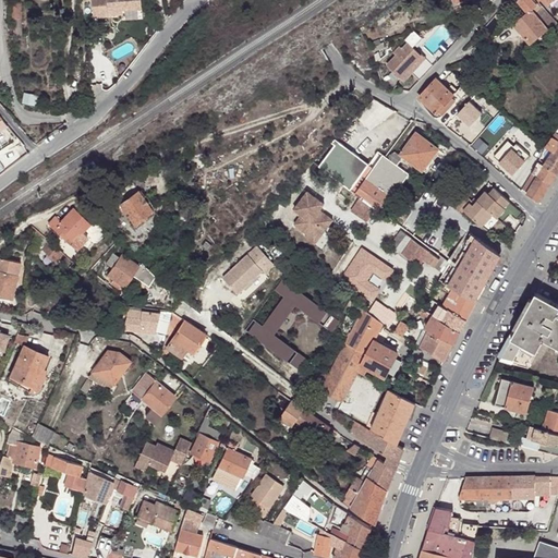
[(91,0),(93,19),(107,17),(107,12),(121,11),(140,10),(138,0),(91,0)]
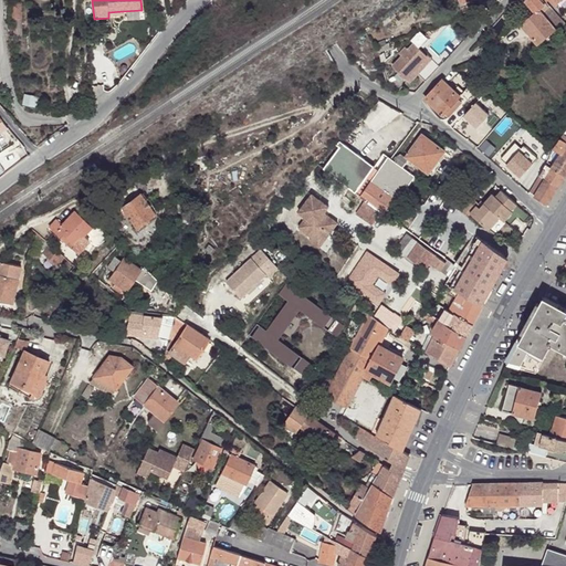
[(542,13),(549,7),(542,0),(526,0),(525,1),(535,12),(522,24),(538,43),(538,42),(555,28),(542,13)]
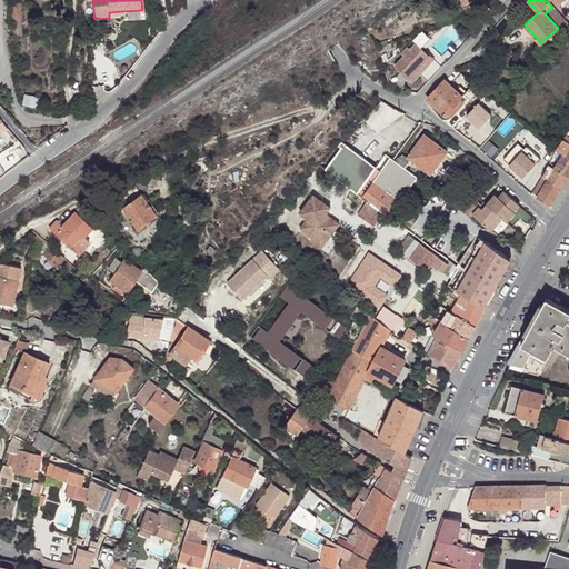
[(545,13),(558,28),(566,21),(552,7),(545,13)]
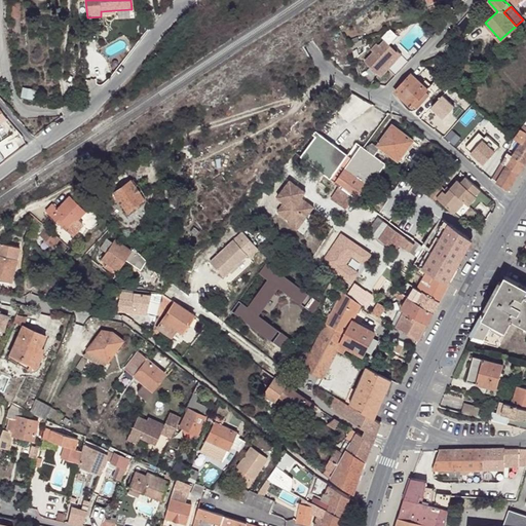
[(467,12),(472,16),(477,11),(473,7),(467,12)]
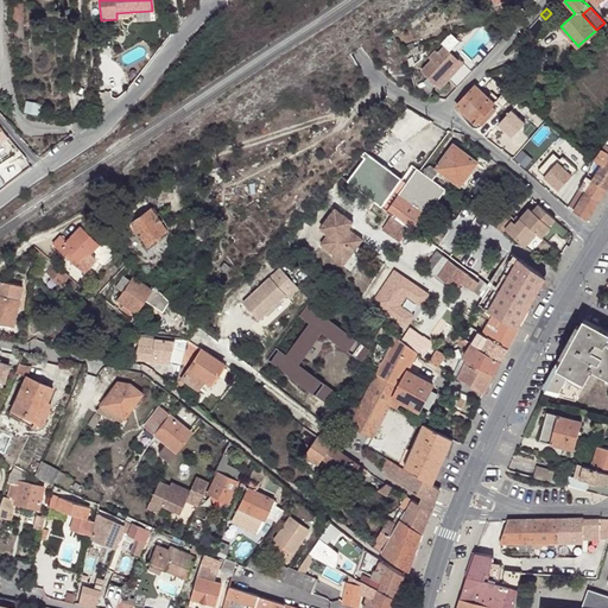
[(460,32),(456,37),(458,39),(464,33),(466,35),(468,32),(468,33),(470,31),(467,29),(466,31),(464,30),(463,32),(462,31),(461,33),(460,32)]
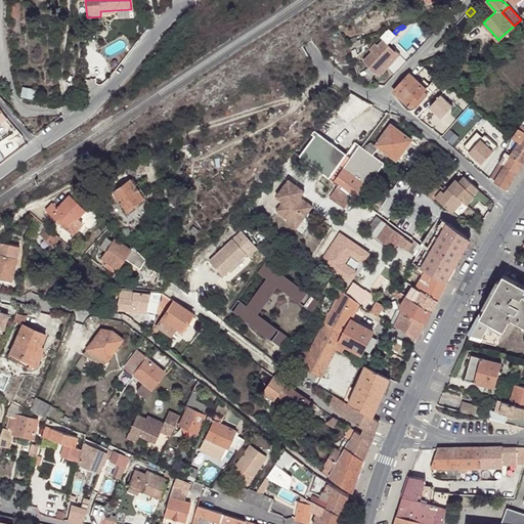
[(517,31),(514,26),(498,39),(503,44),(517,31)]
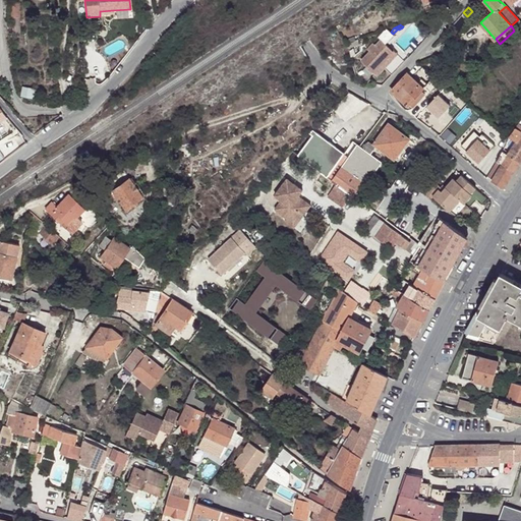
[(380,38),(382,40),(385,43),(393,34),(391,32),(389,29),(380,38)]
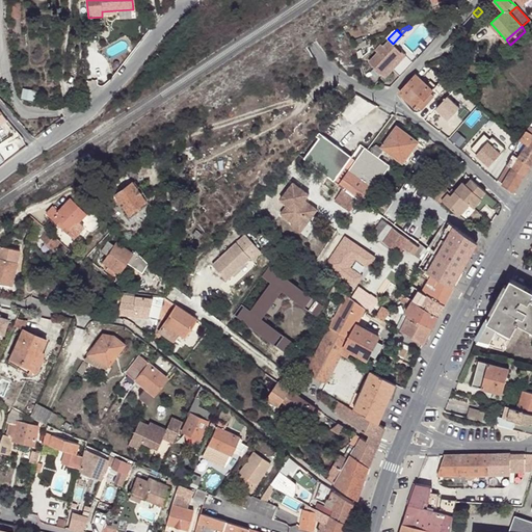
[(393,44),(390,41),(369,61),(383,75),(391,68),(400,77),(413,62),(393,44)]
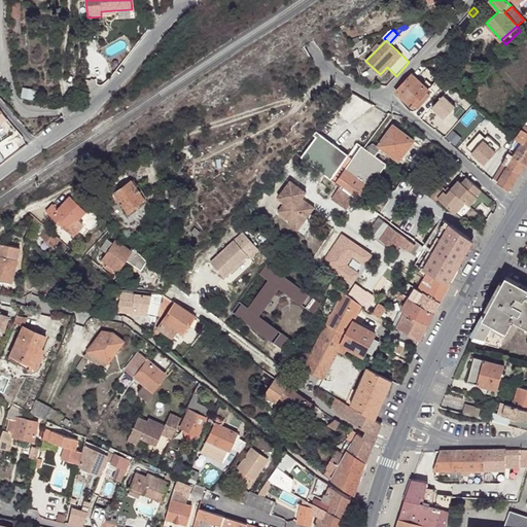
[(417,69),(396,92),(413,106),(422,95),(424,97),(429,91),(417,79),(418,78),(422,81),(426,77),(424,75),(428,71),(423,67),(419,71),(417,69)]
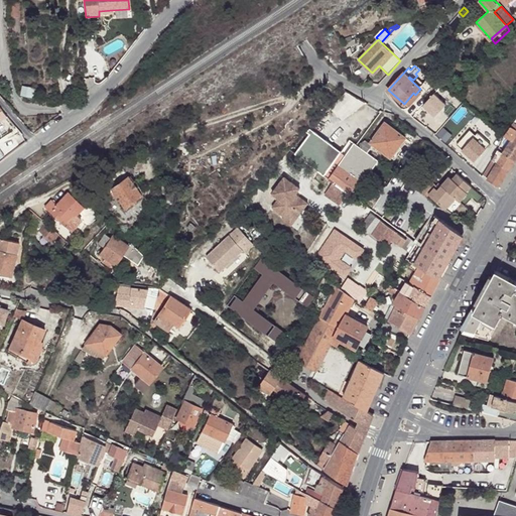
[(435,83),(428,77),(423,84),(430,89),(435,83)]
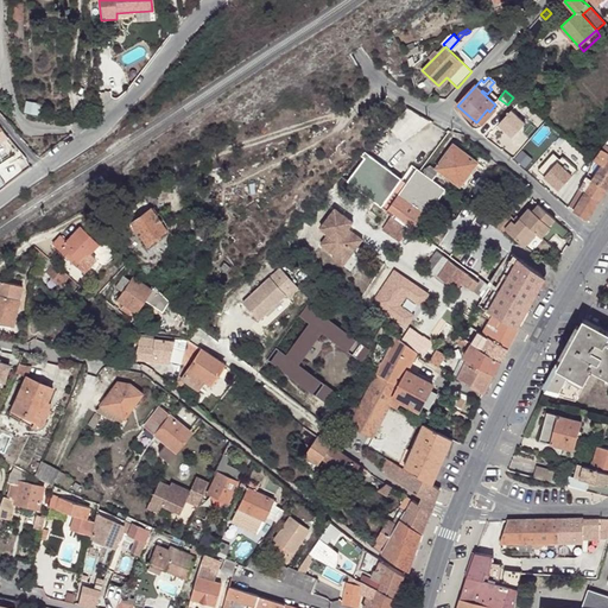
[(430,120),(407,108),(390,126),(404,141),(430,120)]
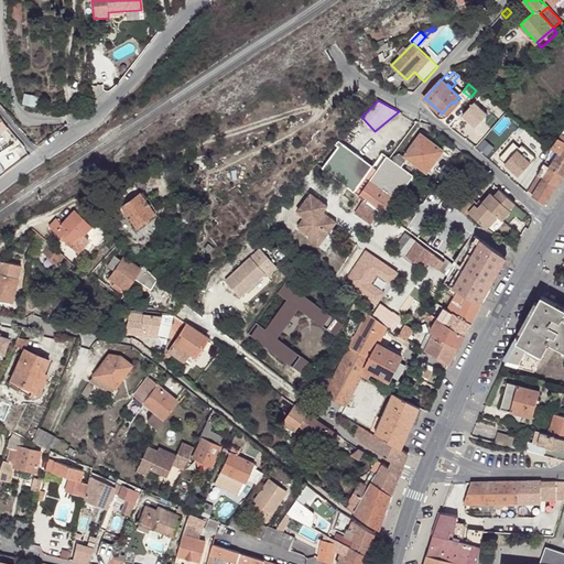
[(452,101),(442,114),(445,117),(456,106),(454,104),(452,101)]
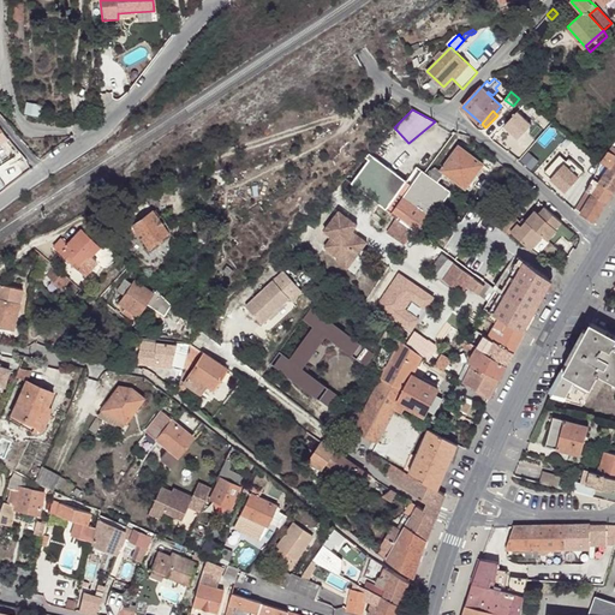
[(614,142),(601,161),(593,178),(614,191),(614,189),(614,142)]
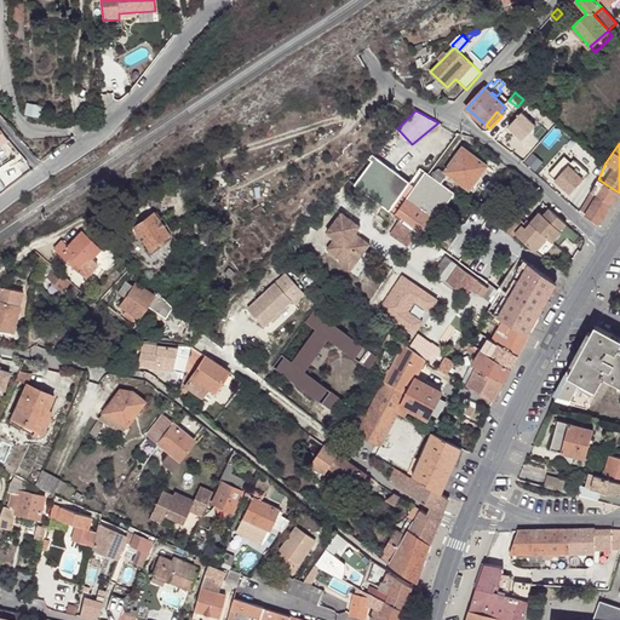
[(486,165),(463,148),(446,171),(470,189),(486,165)]
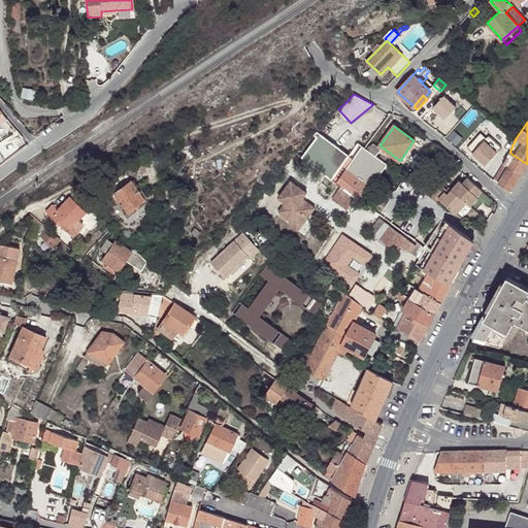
[(309,146),(301,157),(319,170),(331,179),(349,157),(350,155),(320,133),(309,146)]
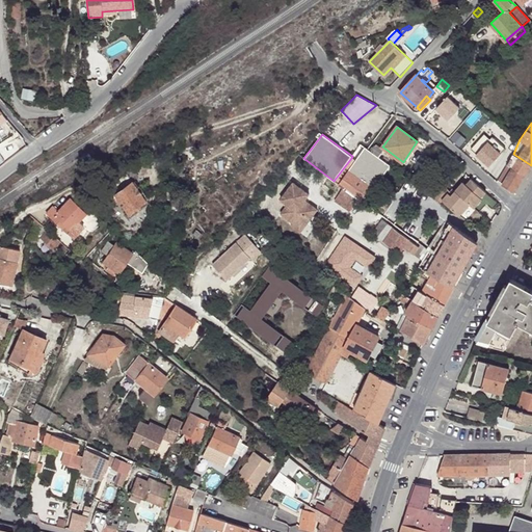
[(506,157),(483,137),(473,149),(477,153),(477,154),(490,165),(497,159),(501,163),(506,157)]
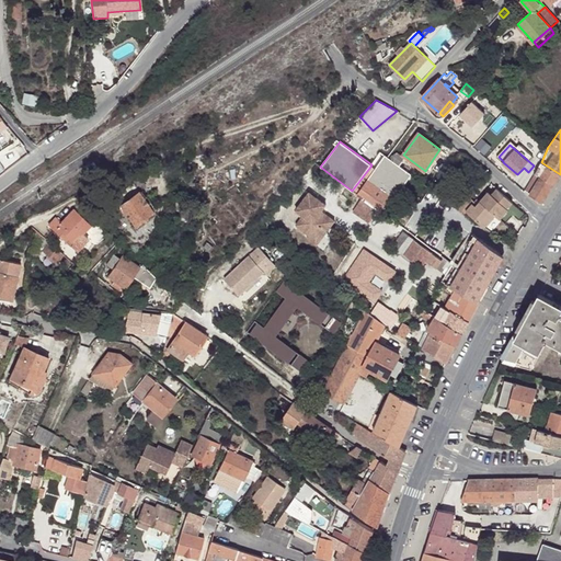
[(329,156),(324,152),(313,163),(320,167),(329,156)]
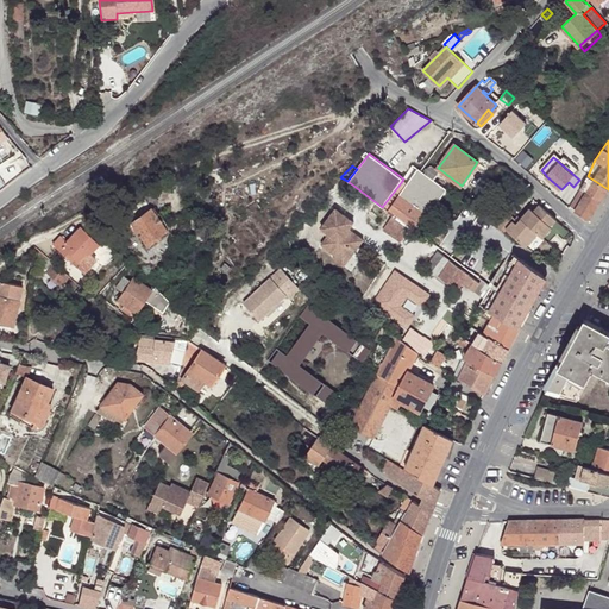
[(431,165),(425,174),(433,180),(440,171),(431,165)]
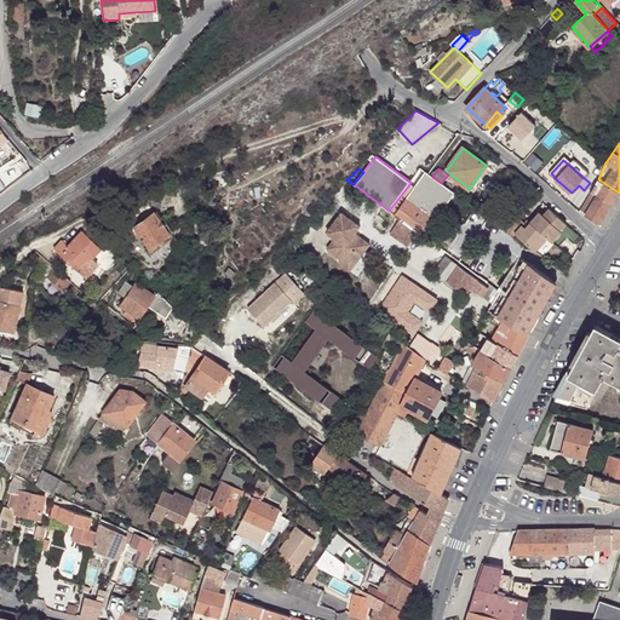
[(415,230),(419,233),(451,190),(441,183),(432,177),(429,173),(425,172),(414,188),(409,184),(389,211),(391,212),(397,217),(415,230)]
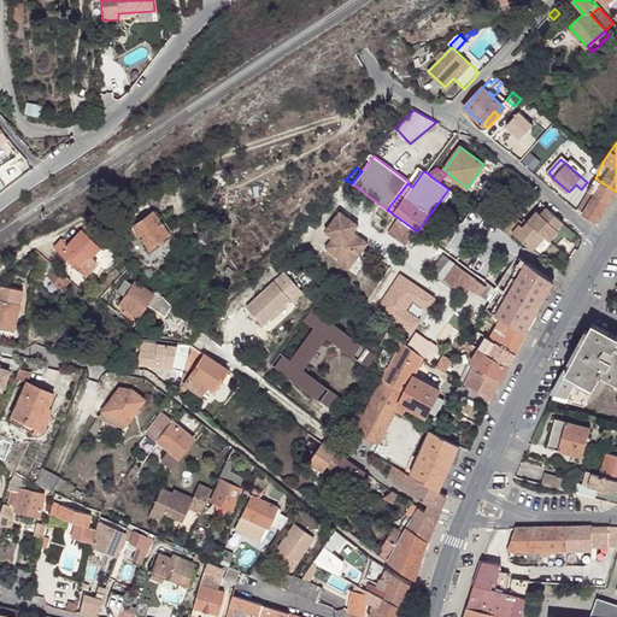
[(595,178),(579,209),(583,212),(583,213),(597,222),(616,192),(595,178)]
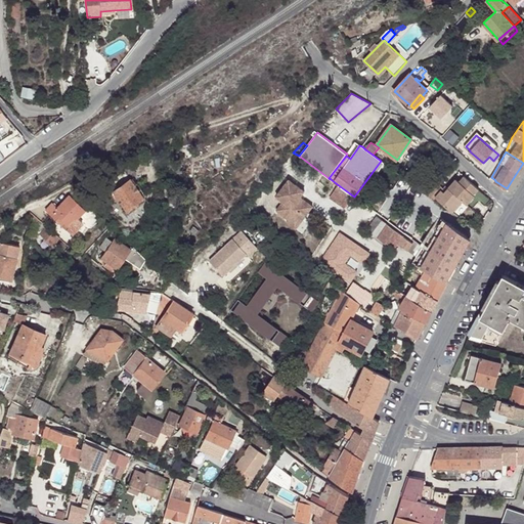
[(105,183),(108,186),(112,191),(126,210),(143,197),(124,170),(105,183)]
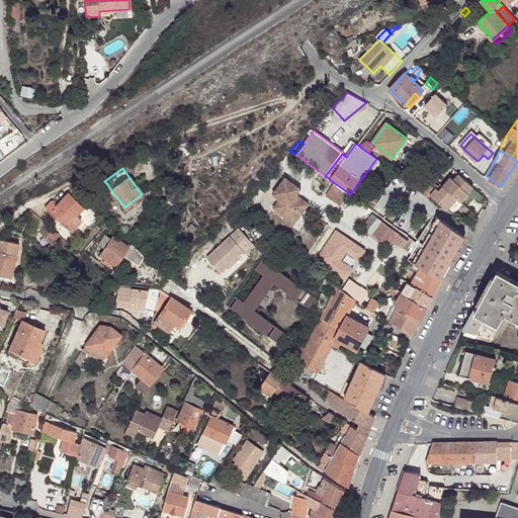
[(422,192),(429,197),(431,195),(448,209),(457,198),(461,202),(469,193),(468,192),(473,186),(459,174),(454,180),(451,177),(439,191),(436,189),(438,187),(432,182),(422,192)]
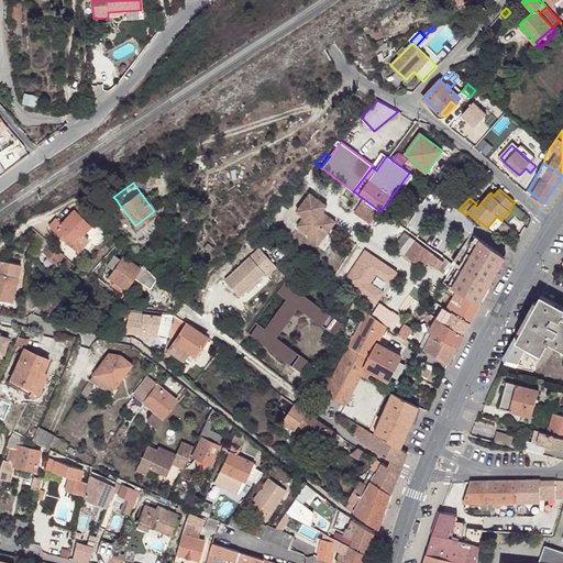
[(120,206),(117,200),(108,207),(112,211),(120,206)]
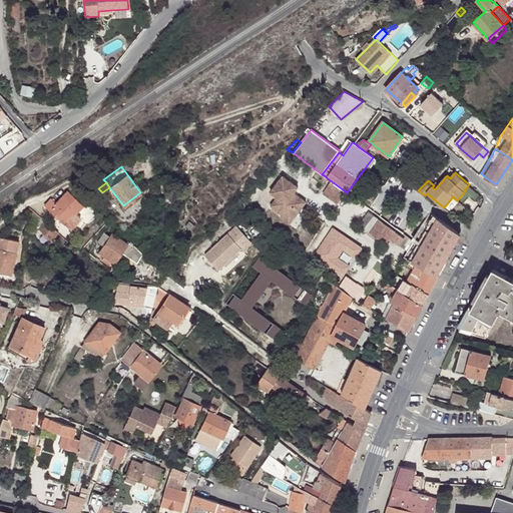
[(300,196),(285,184),(273,200),(279,205),(271,216),(292,232),(308,210),(296,201),(300,196)]
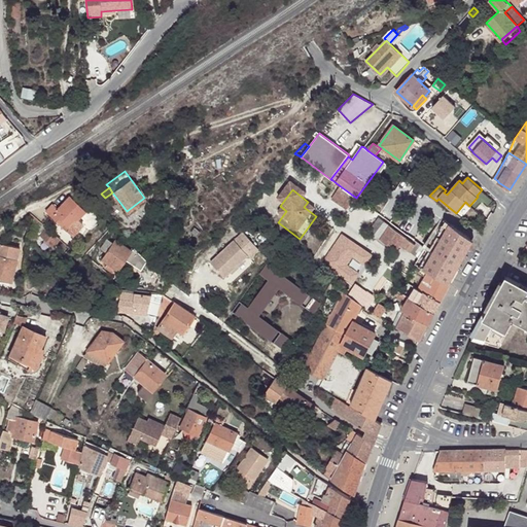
[(51,204),(44,211),(71,236),(82,223),(77,219),(84,211),(69,196),(57,209),(51,204)]
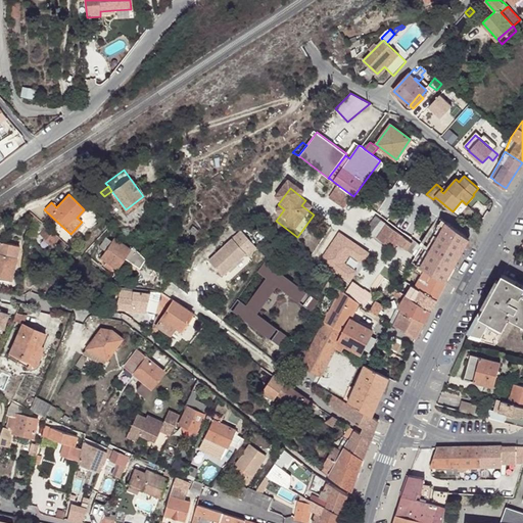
[(432,273),(447,282),(457,265),(453,263),(468,236),(441,218),(427,241),(416,233),(419,229),(411,224),(409,227),(393,215),(388,222),(400,230),(414,240),(423,246),(416,256),(412,262),(432,273)]
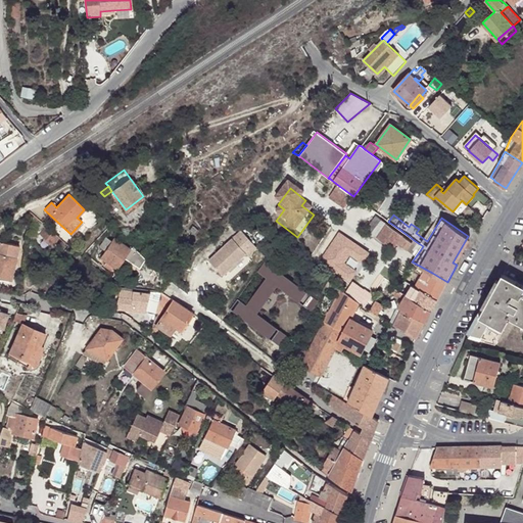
[(398,243),(416,256),(423,246),(414,240),(412,243),(375,216),(369,225),(365,230),(381,241),(393,250),(398,243)]
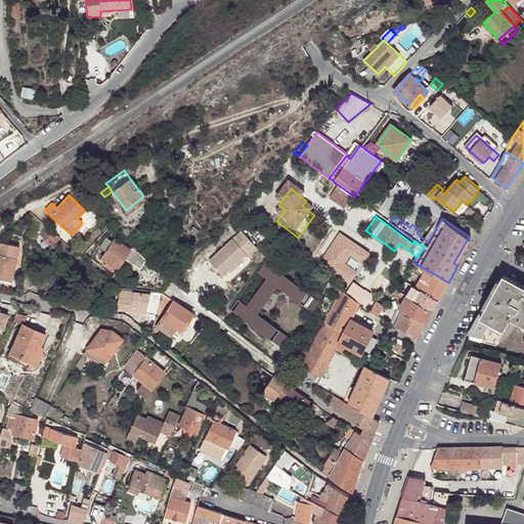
[(58,237),(39,221),(33,228),(52,246),(58,237)]
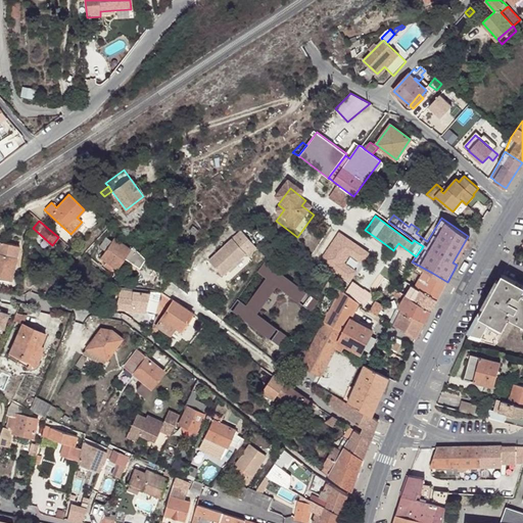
[(255,245),(239,229),(207,259),(222,275),(244,252),(246,254),(255,245)]
